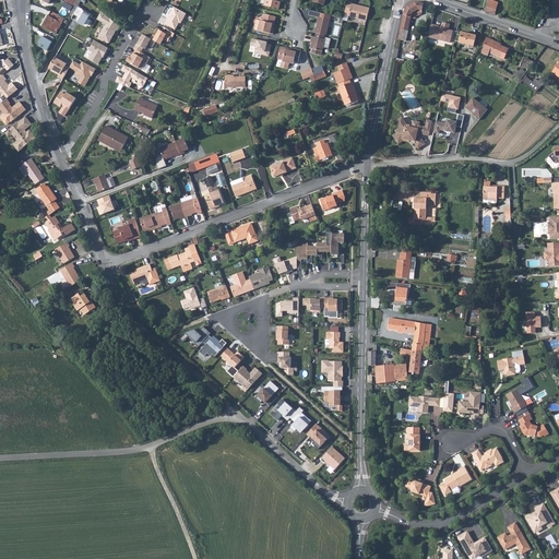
[(347,1),(344,15),(367,20),(369,8),(352,4),(353,1),(353,0),(347,0),(347,1)]
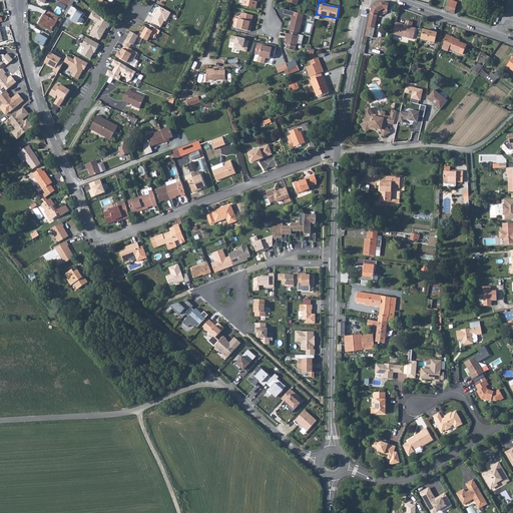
[(455,13),(457,2),(452,0),(448,0),(446,10),(455,13)]
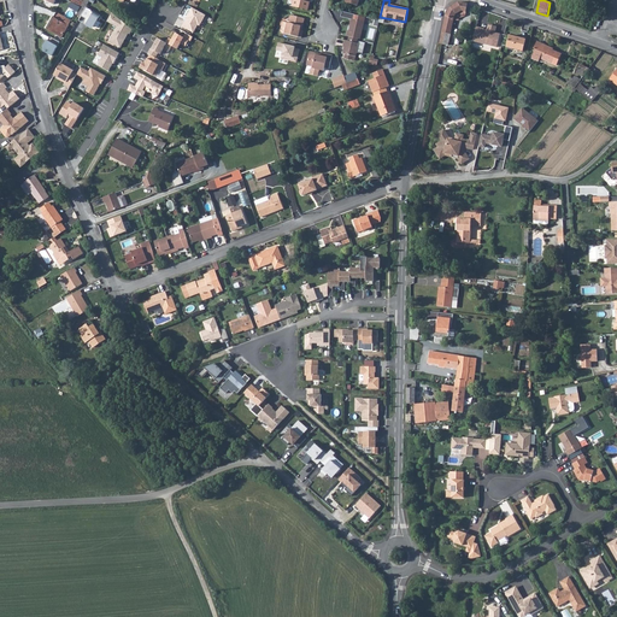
[(454,5),(451,7),(458,18),(465,16),(468,4),(460,4),(458,3),(454,5)]
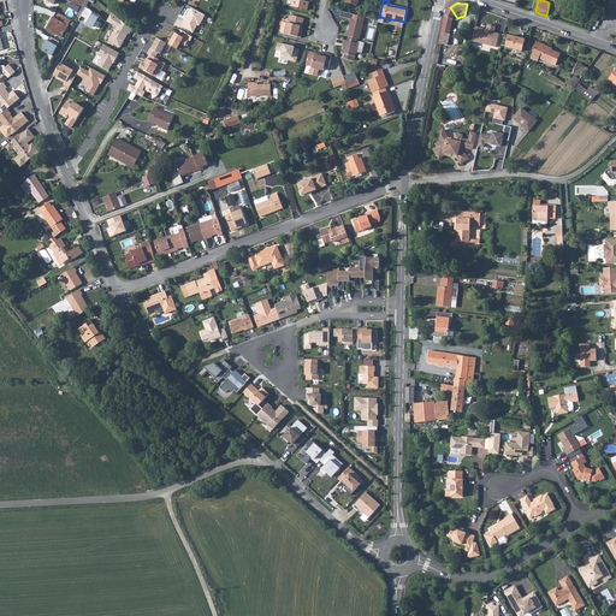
[(184,21),(182,25),(193,33),(197,24),(199,25),(205,15),(191,7),(187,18),(188,18),(185,21),(184,21)]
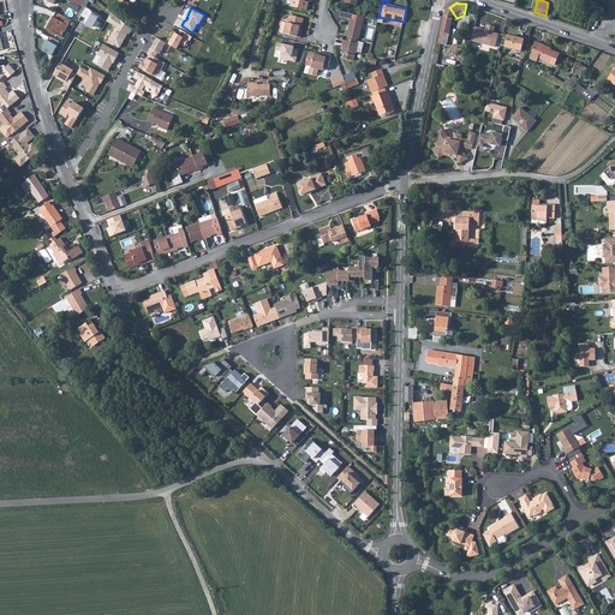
[(443,16),(437,43),(441,45),(445,34),(448,34),(452,21),(452,18),(457,18),(449,7),(443,16)]
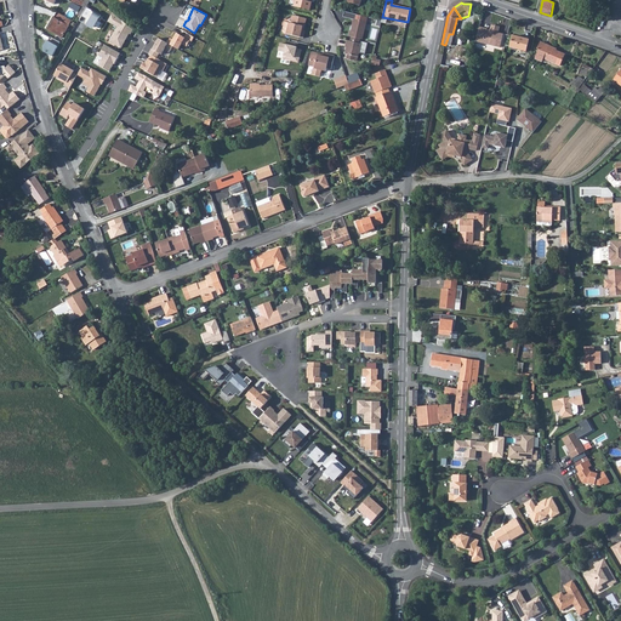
[(67,18),(57,12),(47,29),(61,38),(72,21),(67,18)]
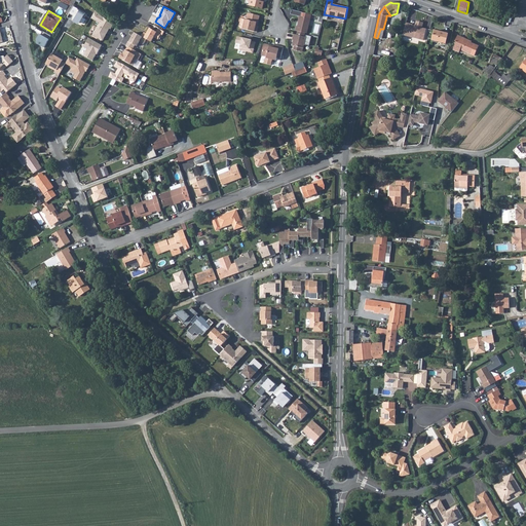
[(294,30),(297,31),(304,33),(306,33),(310,14),(293,10),(292,13),(299,15),(297,26),(296,26),(294,30)]
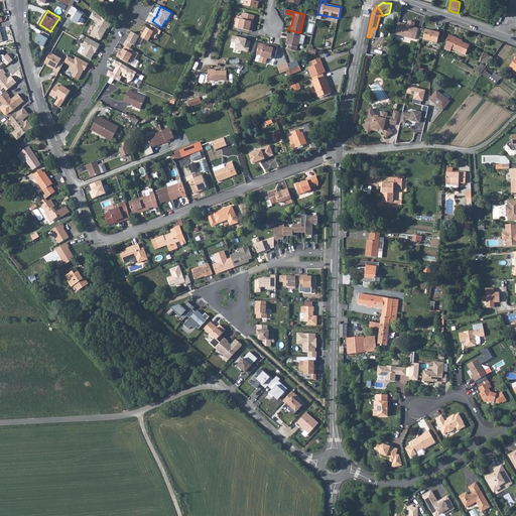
[(95,11),(90,17),(97,22),(91,33),(102,39),(106,28),(108,29),(111,24),(95,11)]
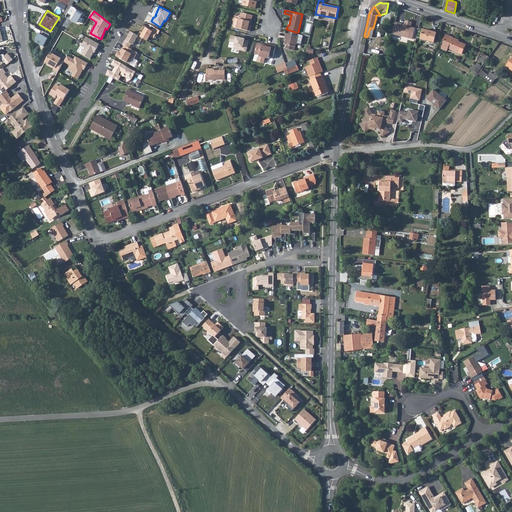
[(238,18),(236,28),(249,31),(251,25),(248,25),(249,22),(250,22),(252,15),(241,12),(239,18),(238,18)]
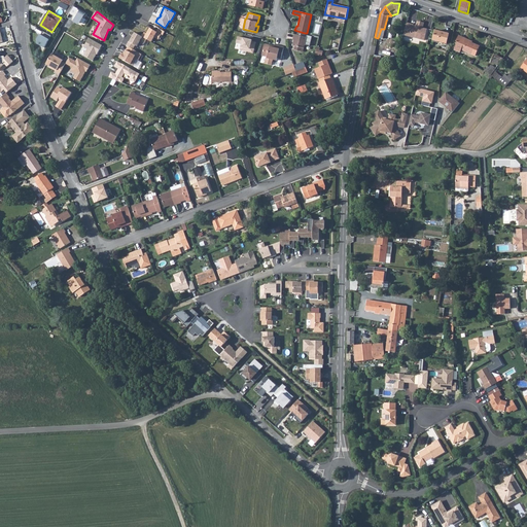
[(407,23),(403,35),(419,39),(422,28),(423,22),(417,21),(416,25),(407,23)]
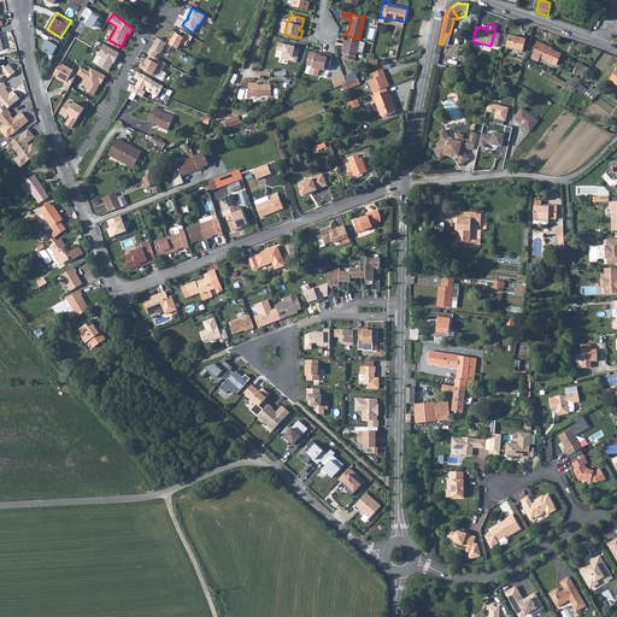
[(174,35),(166,46),(176,51),(180,45),(184,47),(188,41),(191,42),(192,37),(184,34),(182,39),(174,35)]
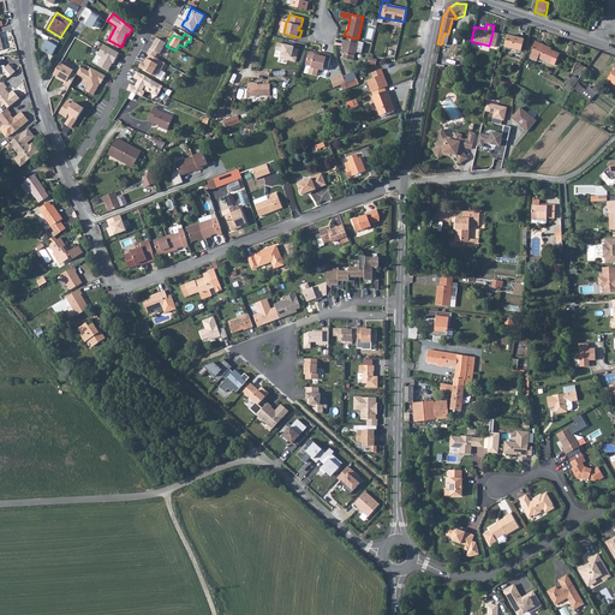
[(508,36),(506,47),(521,51),(524,40),(508,36)]
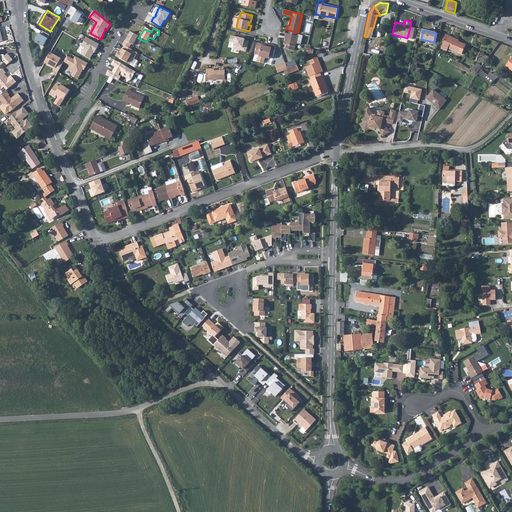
[(122,44),(124,45),(131,49),(136,37),(129,33),(122,44)]
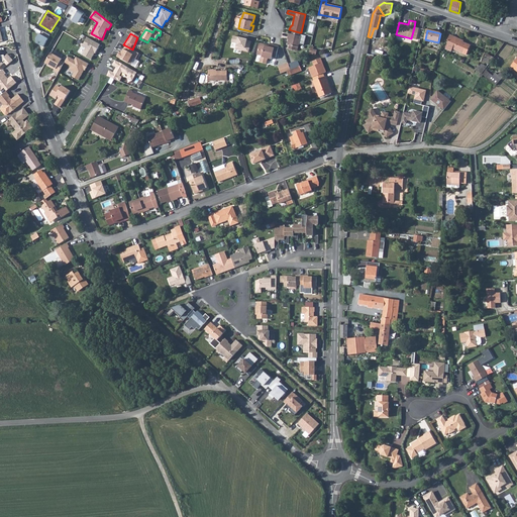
[(287,44),(289,45),(295,47),(297,47),(300,36),(298,36),(291,34),(288,33),(288,37),(287,44)]
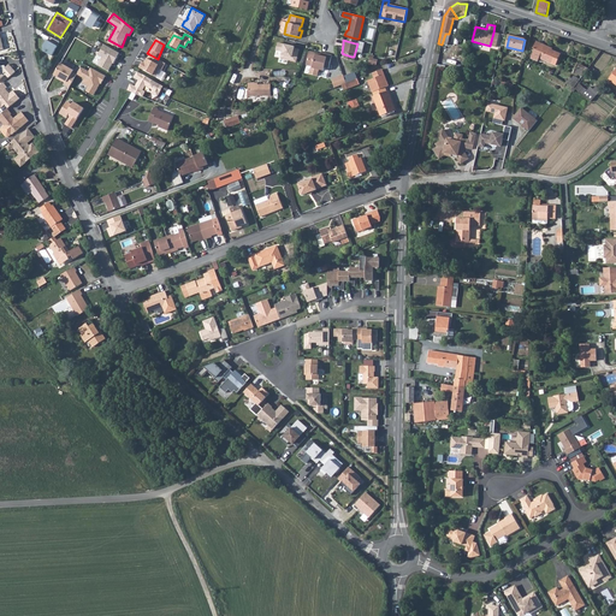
[(297,61),(300,48),(296,47),(296,46),(278,42),(277,51),(283,52),(282,59),(297,61)]
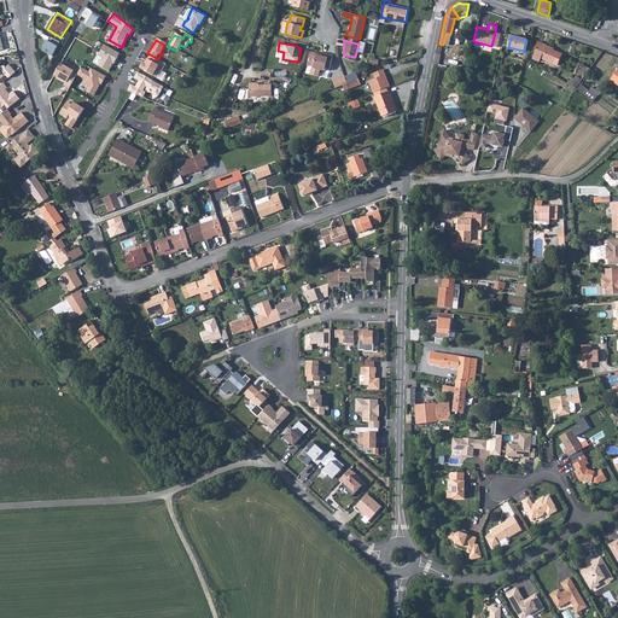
[(541,58),(557,65),(563,54),(546,47),(546,45),(538,42),(535,50),(537,50),(532,59),(540,62),(541,58)]
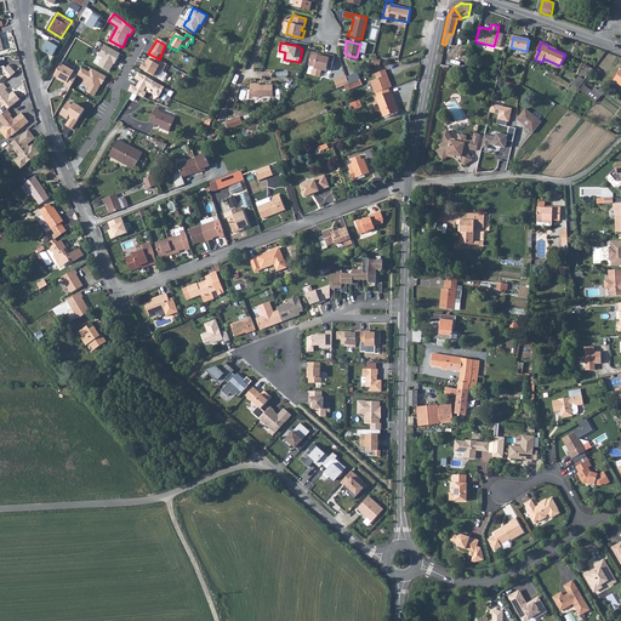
[(109,73),(120,53),(103,45),(97,57),(101,58),(96,66),(109,73)]
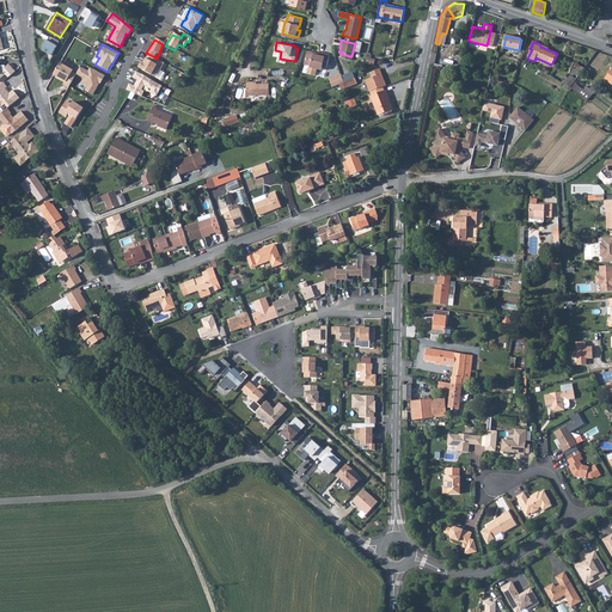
[(306,73),(313,75),(316,68),(319,69),(320,67),(325,68),(329,55),(317,53),(317,55),(313,54),(313,53),(307,51),(303,65),(310,66),(308,67),(307,67),(306,73)]
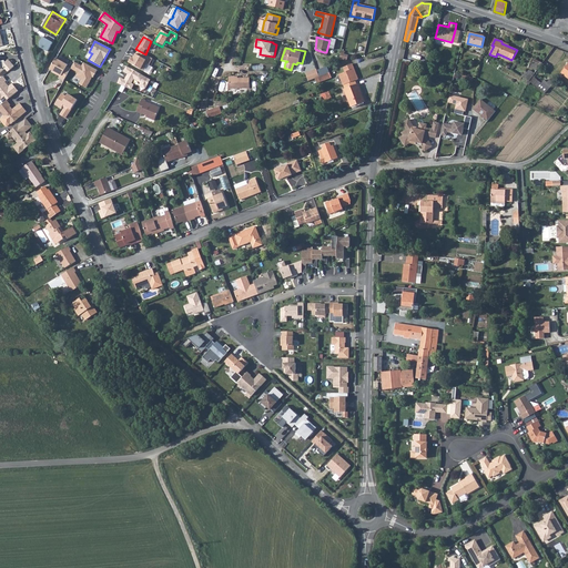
[(555,49),(548,61),(556,66),(563,53),(555,49)]
